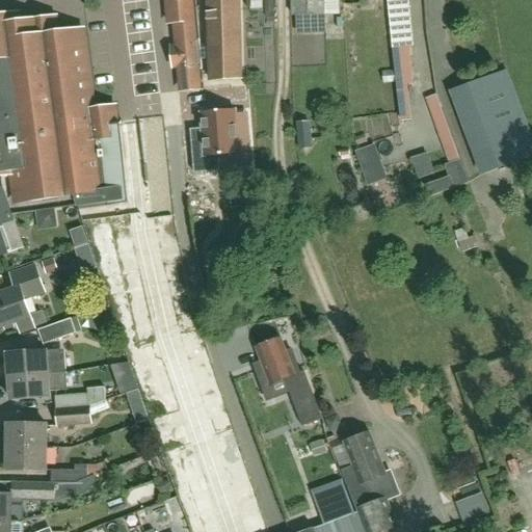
[(240,0),(206,0),(209,81),(243,80),(240,0)]
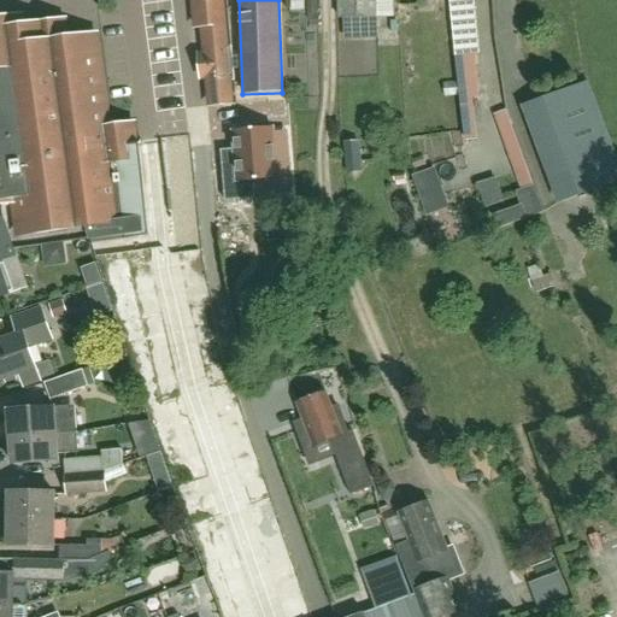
[(336,0),(338,18),(344,18),(345,39),(377,37),(376,17),(377,17),(376,0),(336,0)]
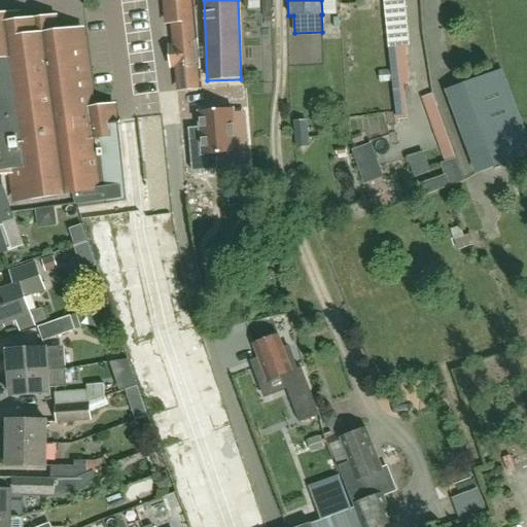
[(383,0),(387,28),(408,26),(405,0),(383,0)]
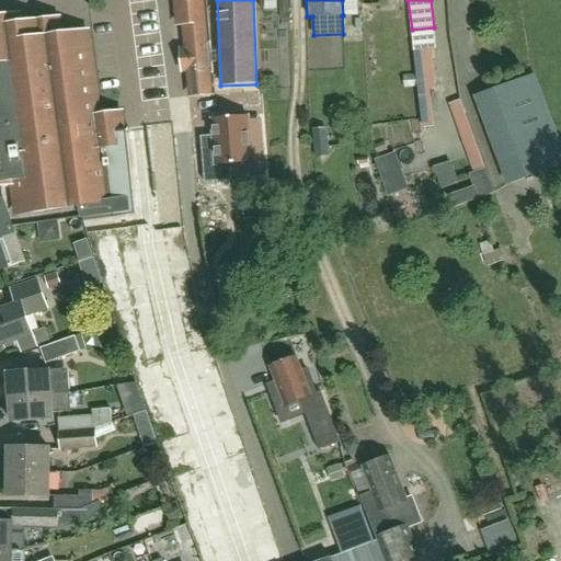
[(0,184),(13,183),(18,214),(75,206),(79,206),(83,220),(135,214),(126,129),(101,133),(99,115),(99,113),(88,31),(86,32),(73,33),(75,37),(69,45),(61,39),(59,25),(58,18),(45,20),(20,23),(19,14),(0,15),(0,184)]
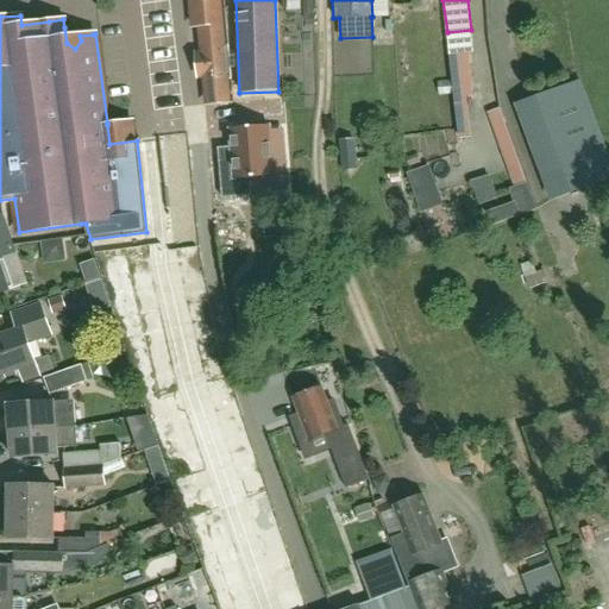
[(226,46),(199,49),(202,83),(230,81),(226,46)]
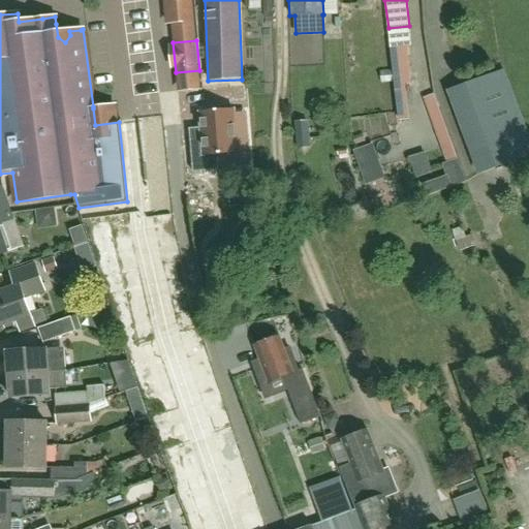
[(528,155),(528,138),(504,70),(449,91),(480,174),(528,155)]
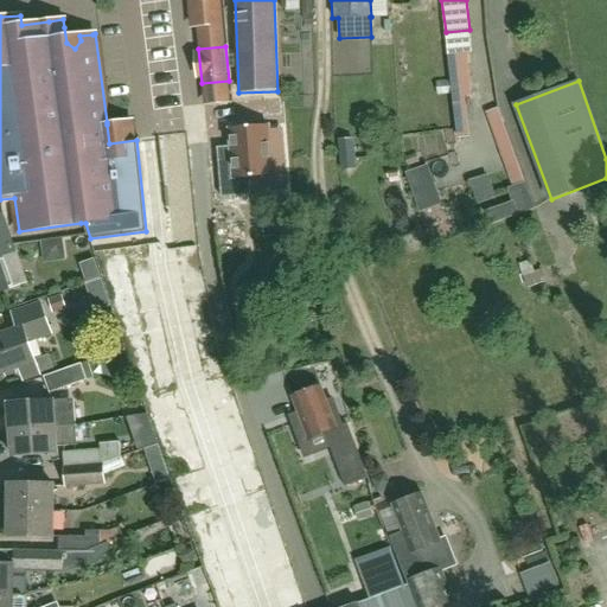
[(230,129),(232,148),(234,168),(219,170),(222,198),(250,196),(250,192),(249,178),(272,176),(268,131),(268,126),(230,129)]
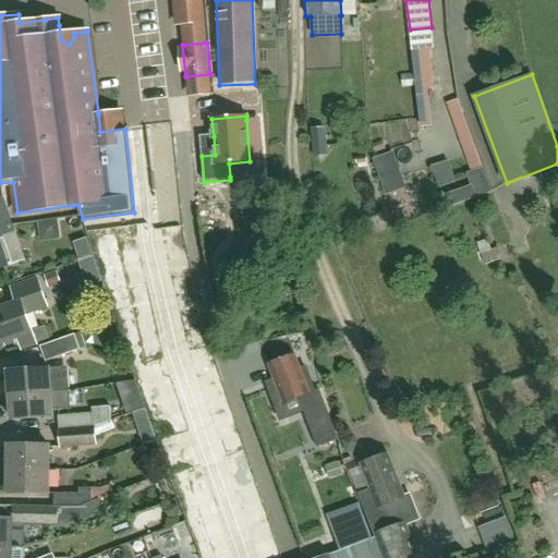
[(325,128),(312,130),(313,143),(314,155),(327,153),(326,142),(325,128)]
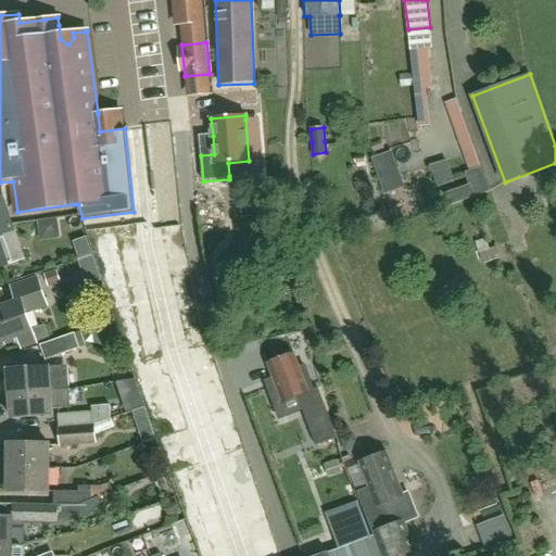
[(426,187),(416,190),(406,166),(392,172),(409,215),(433,205),(426,187)]
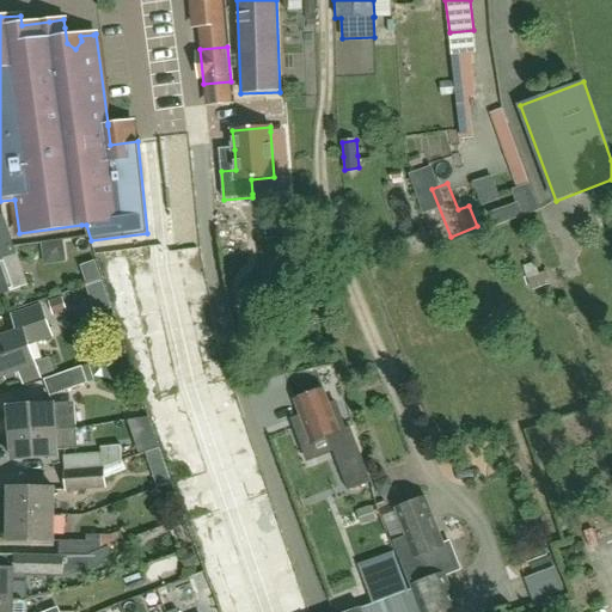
[(255,209),(226,210),(227,221),(256,219),(255,209)]
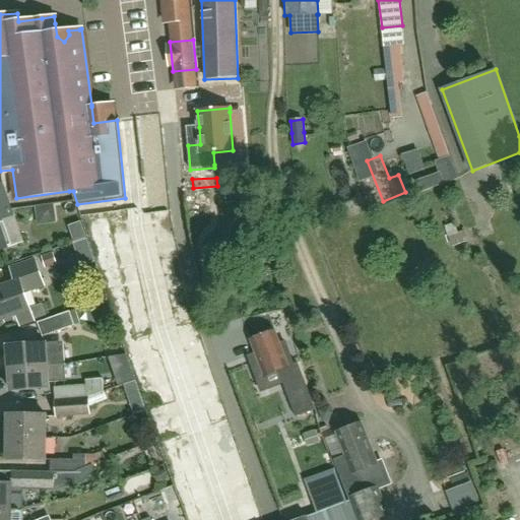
[(0,250),(8,248),(8,249),(24,243),(14,215),(13,216),(1,183),(0,183),(0,250)]
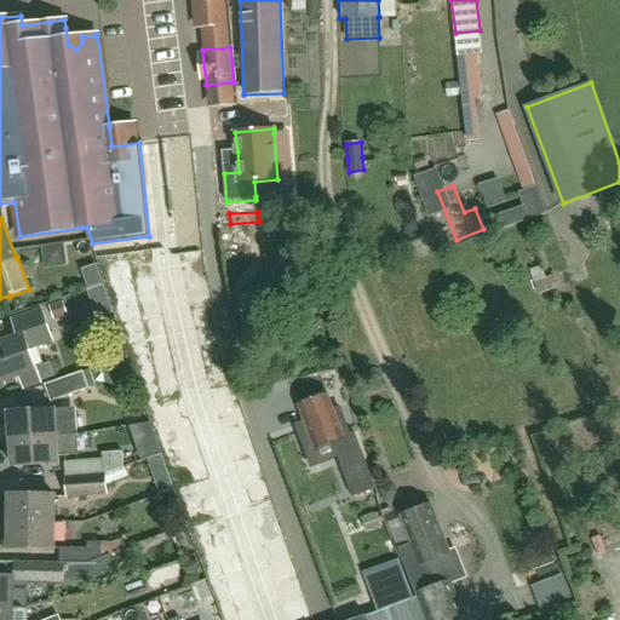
[(96,263),(86,267),(92,286),(103,282),(97,263),(96,263)]
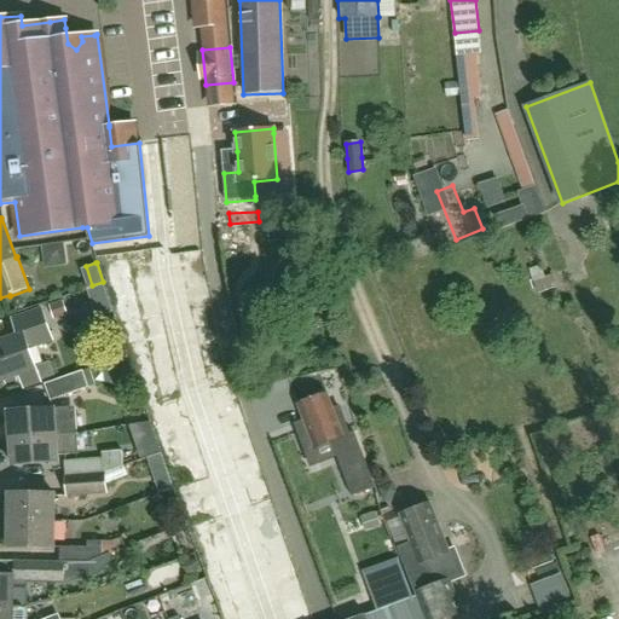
[(104,284),(88,289),(98,316),(114,311),(104,284)]
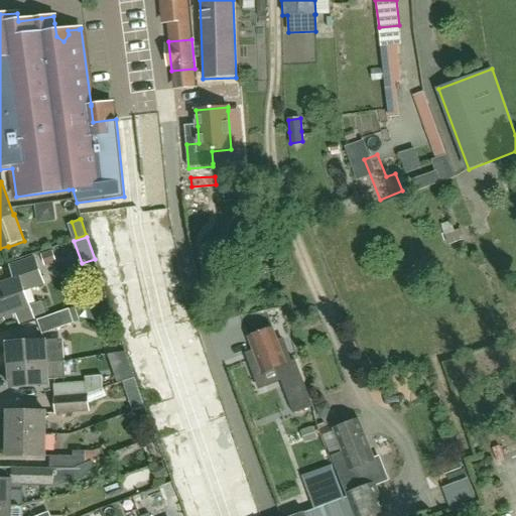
[(0,317),(5,316),(6,319),(15,316),(13,312),(17,311),(21,320),(45,312),(41,302),(31,305),(25,289),(43,282),(35,258),(10,267),(15,279),(0,284),(0,317)]
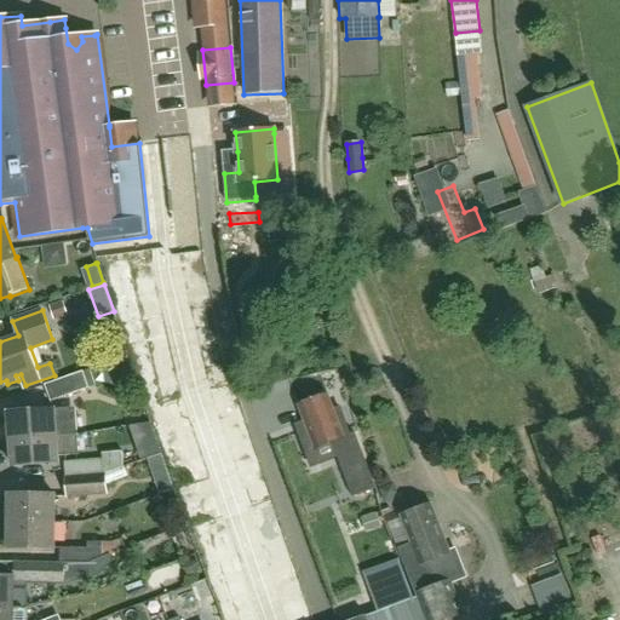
[(82,372),(45,385),(50,401),(89,388),(82,372)]
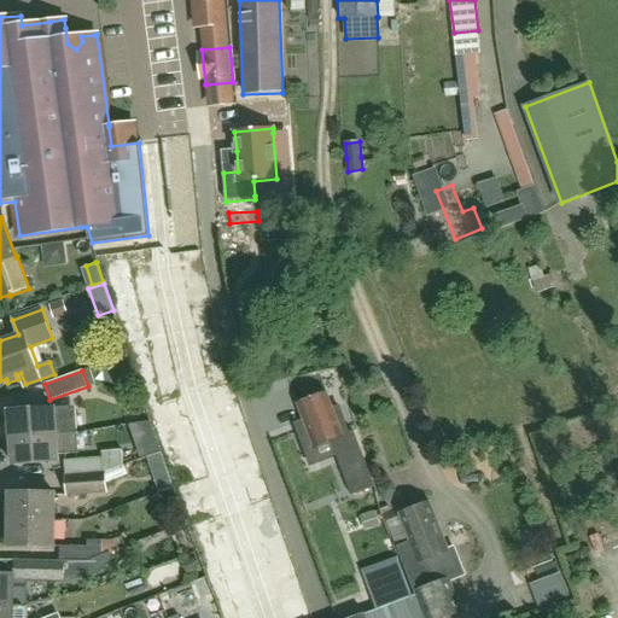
[(299,432),(298,432),(305,453),(331,443),(347,479),(353,497),(374,489),(367,471),(369,471),(353,431),(349,433),(339,407),(333,409),(327,394),(298,404),(304,420),(296,424),(299,432)]
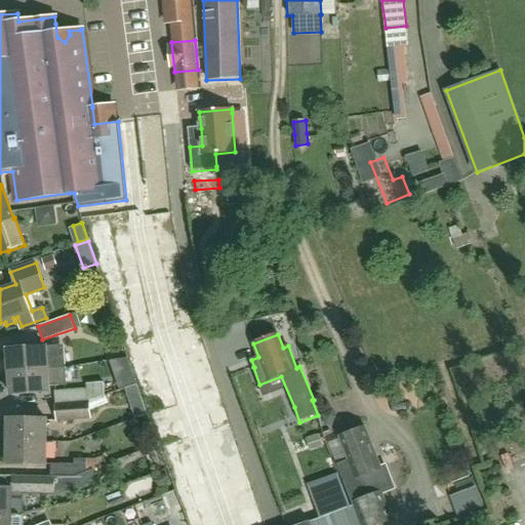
[(46,347),(8,350),(10,371),(57,368),(56,347),(47,348),(46,347)]
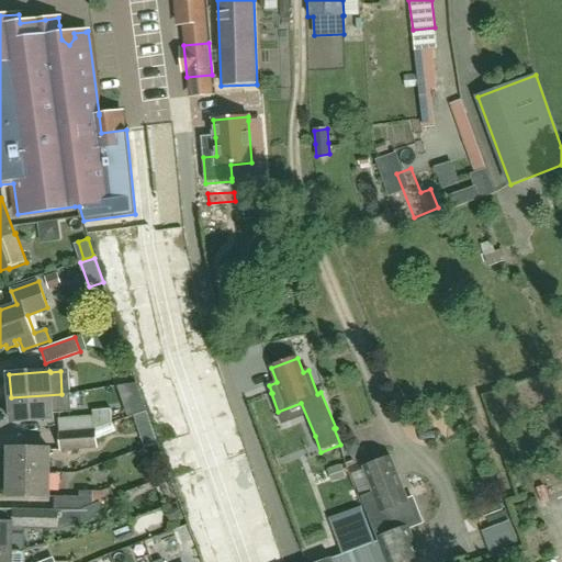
[(62,394),(11,397),(12,423),(53,419),(53,414),(63,413),(62,394)]
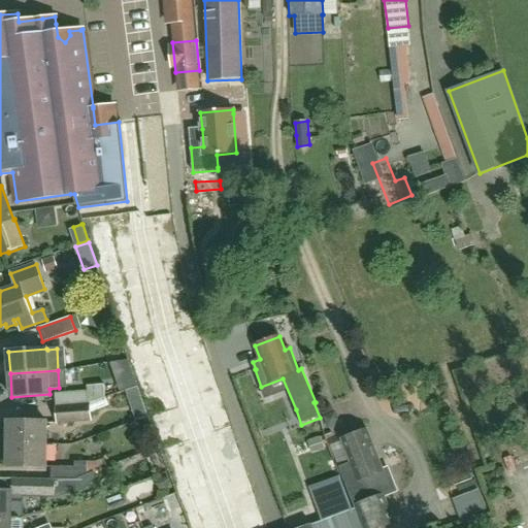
[(105,398),(105,394),(104,386),(104,385),(88,386),(88,392),(57,394),(57,406),(89,404),(105,398)]
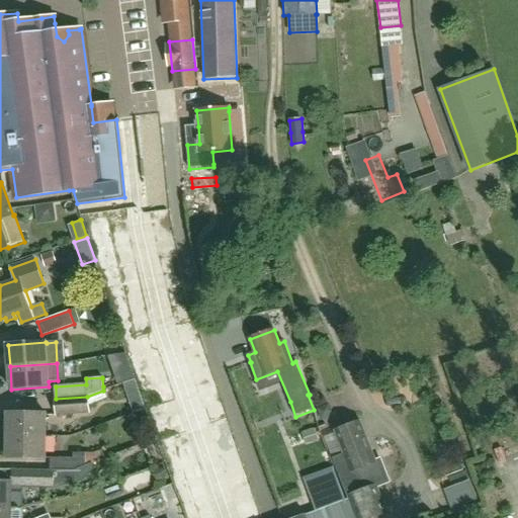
[(87,397),(56,399),(57,416),(90,414),(89,405),(106,399),(103,391),(87,397)]
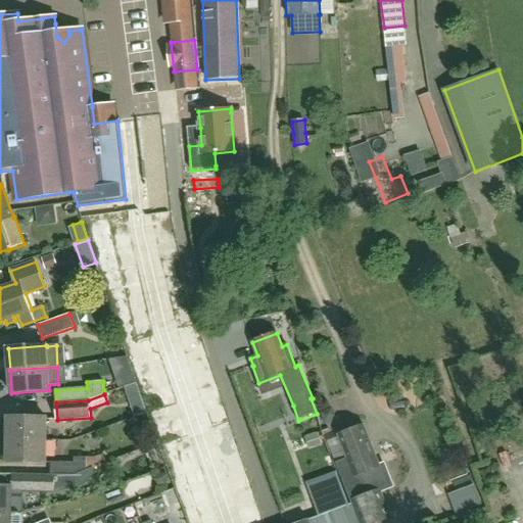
[(47,418),(8,418),(8,440),(46,440),(47,418)]
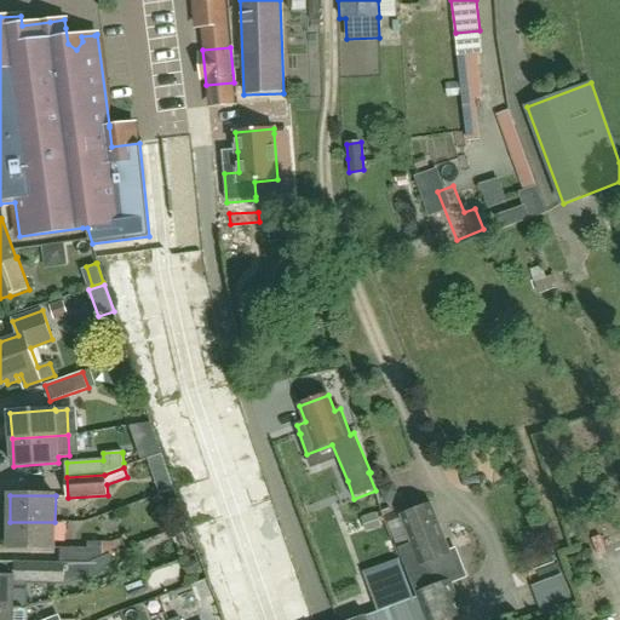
[(414,601),(368,618),(368,619),(451,619),(465,614),(464,613),(454,589),(451,580),(455,579),(459,575),(460,572),(460,567),(455,552),(451,555),(431,505),(417,511),(402,517),(413,544),(400,549),(417,593),(415,595),(417,597),(413,598),(414,601)]
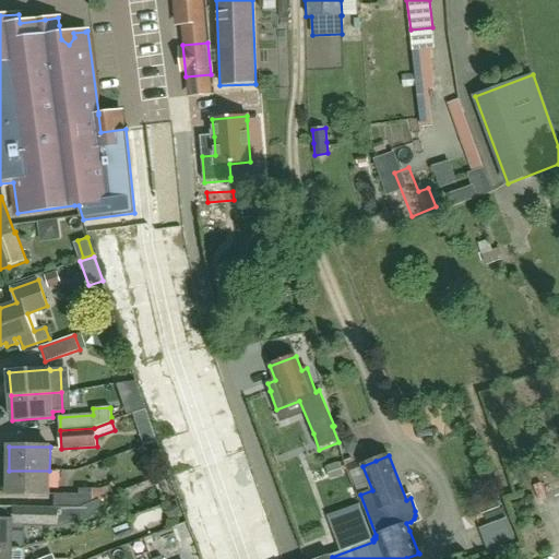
[(49,471),(9,471),(8,494),(49,494),(49,471)]
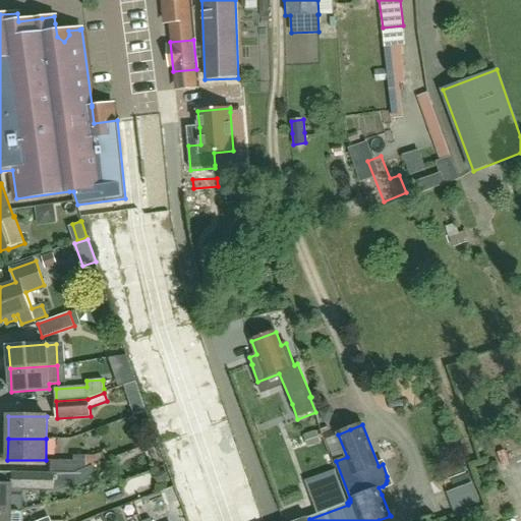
[(51,460),(50,473),(54,473),(75,473),(106,460),(103,452),(94,456),(73,455),(73,460),(51,460)]
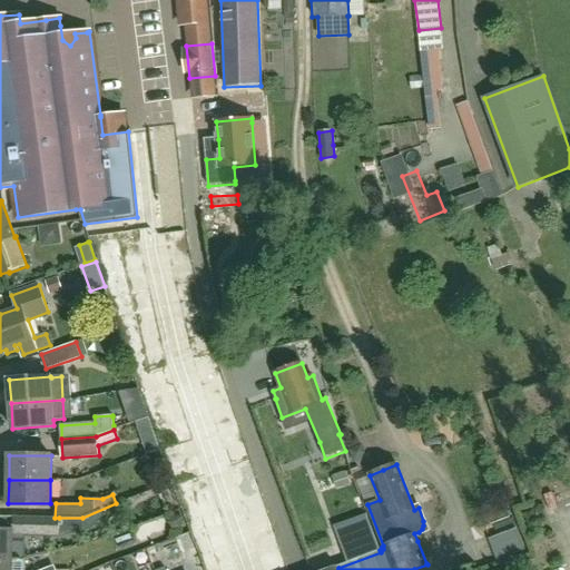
[(356,517),(332,527),(338,544),(341,543),(344,553),(347,562),(338,566),(337,566),(338,568),(381,552),(380,550),(373,530),(364,510),(361,511),(355,513),(356,517)]
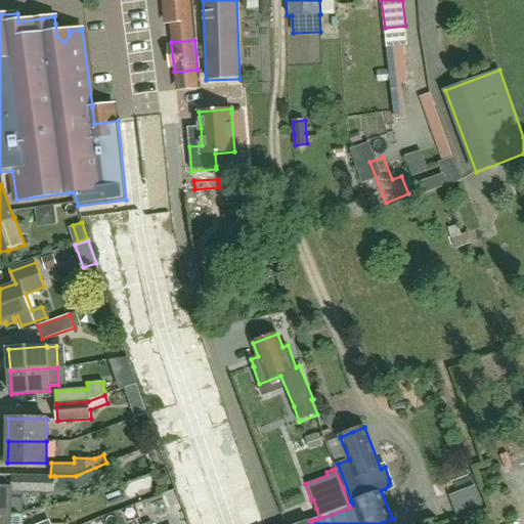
[(23,475),(22,488),(54,488),(54,476),(50,476),(23,475)]
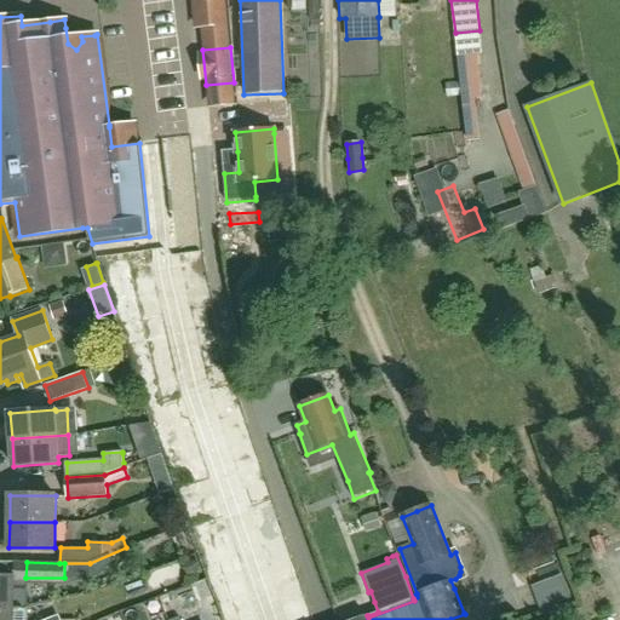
[(0,608),(27,609),(27,583),(13,583),(13,577),(0,577),(0,608)]
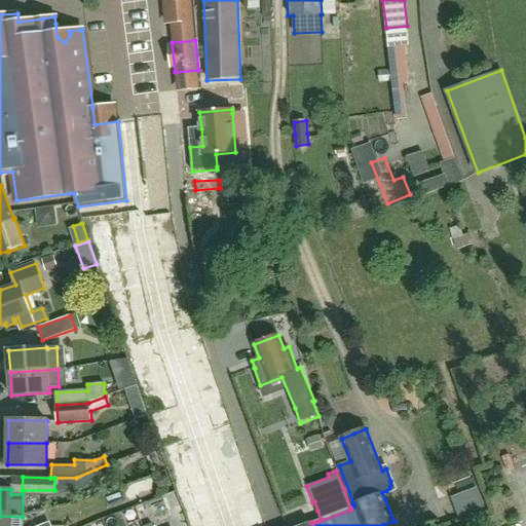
[(168,517),(172,525),(153,525),(152,524),(158,521),(153,506),(137,513),(142,525),(183,525),(179,514),(168,517)]
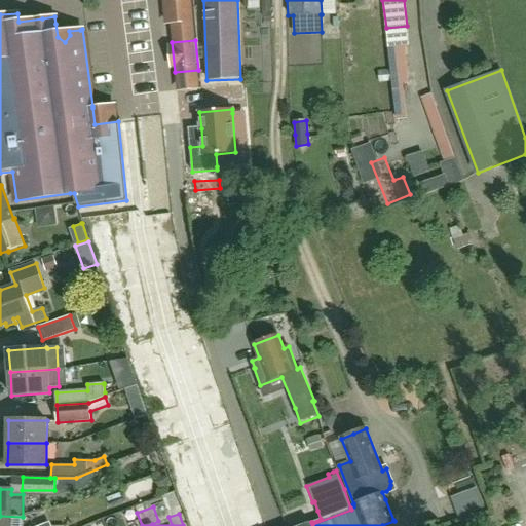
[(23,525),(23,517),(0,516),(0,525),(23,525)]
